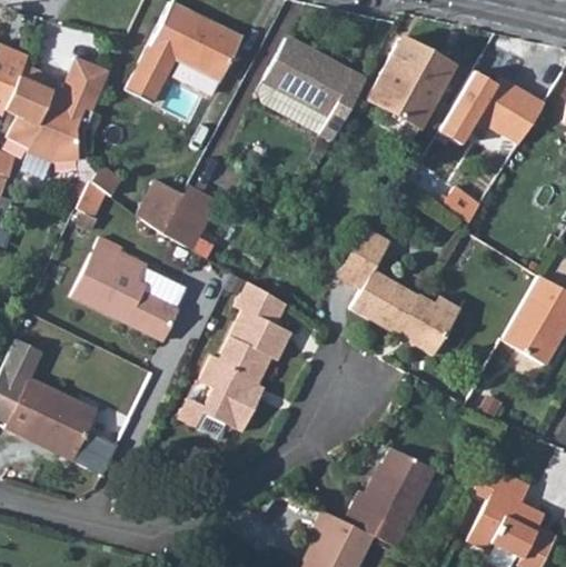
[(175,1),(128,89),(152,102),(178,57),(221,80),(244,38),(175,1)]
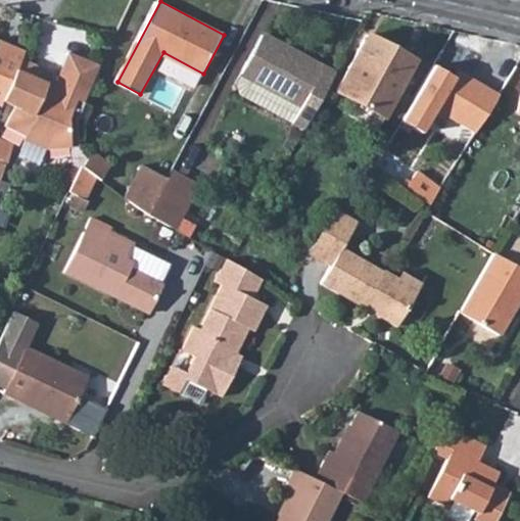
[(266,36),(244,74),(301,106),(292,124),(304,131),(306,127),(334,79),(321,73),(324,66),(266,36)]
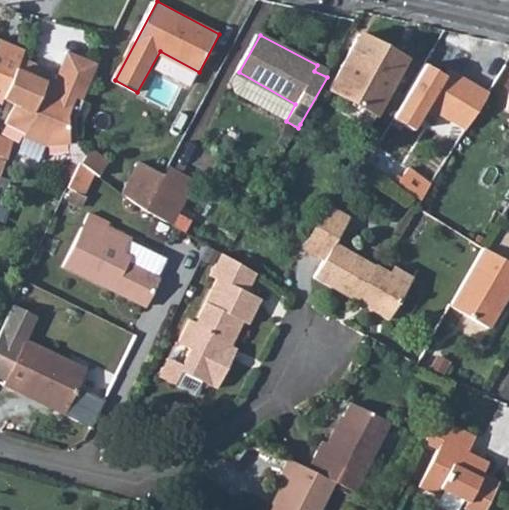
[(362,36),(333,90),(378,114),(408,59),(362,36)]
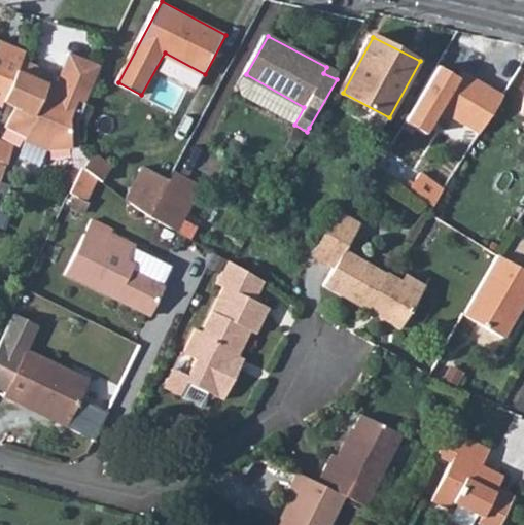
[(26,49),(0,39),(0,102),(6,104),(7,101),(24,58),(26,49)]
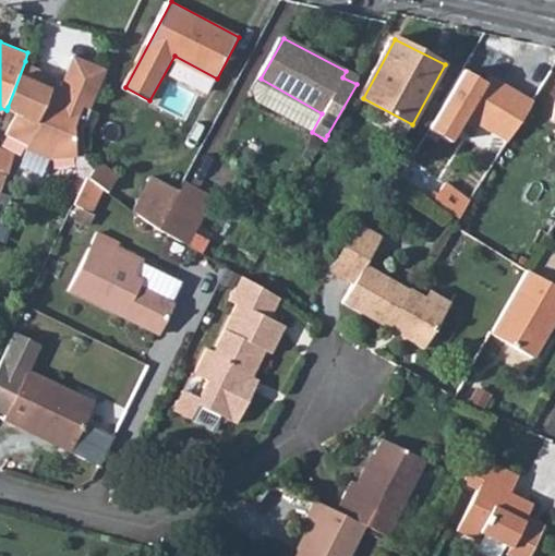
[(453,93),(450,107),(511,120),(523,63),(480,55),(471,97),(453,93)]
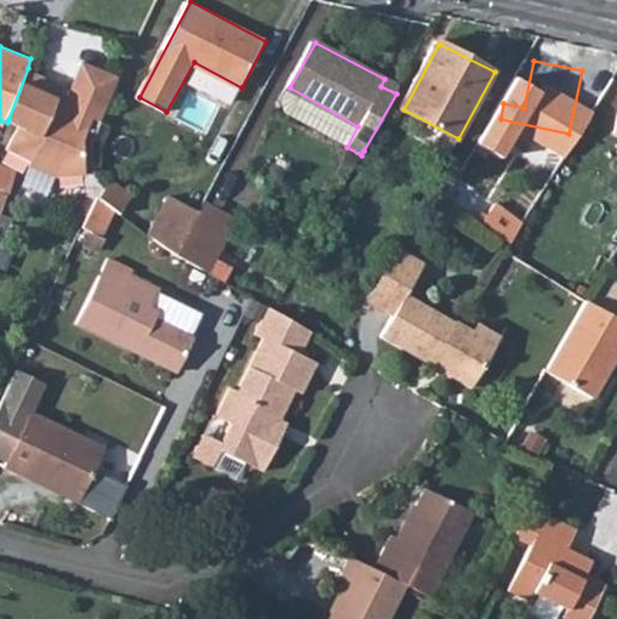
[(28,68),(9,119),(21,126),(10,148),(33,160),(30,165),(58,179),(86,174),(96,172),(93,166),(92,157),(92,149),(95,143),(108,109),(121,78),(84,62),(66,103),(56,97),(60,90),(55,89),(47,78),(28,68)]
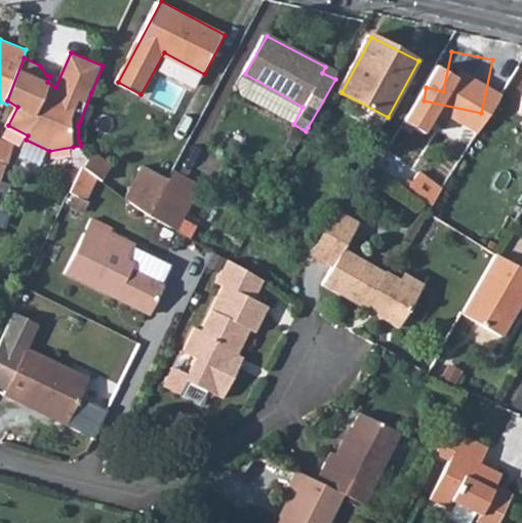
[(303,107),(245,74),(239,86),(240,95),(293,124),(303,107)]
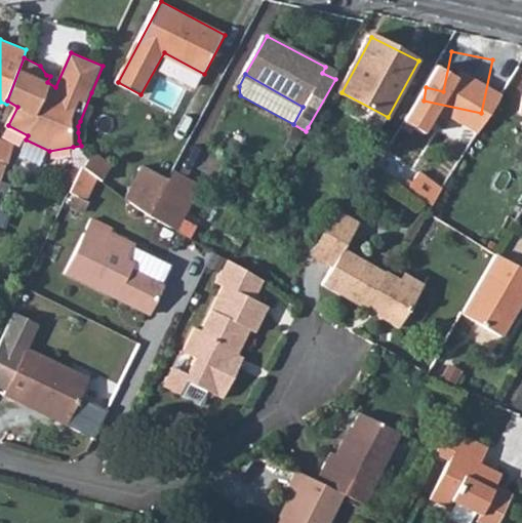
[(0,141),(0,160),(7,164),(14,146),(0,141)]
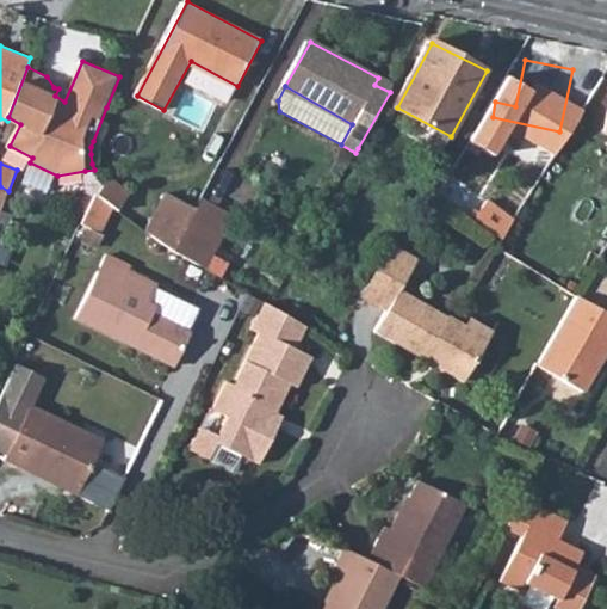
[(104,185),(98,192),(116,205),(119,209),(132,194),(111,177),(104,185)]
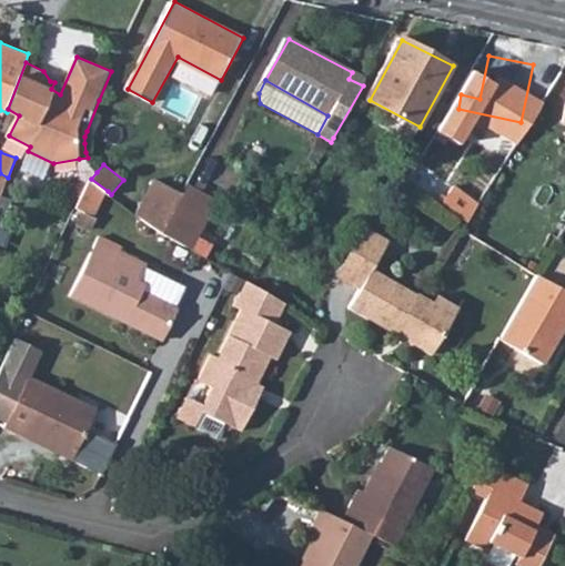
[(162,177),(141,213),(167,229),(177,212),(187,191),(162,177)]
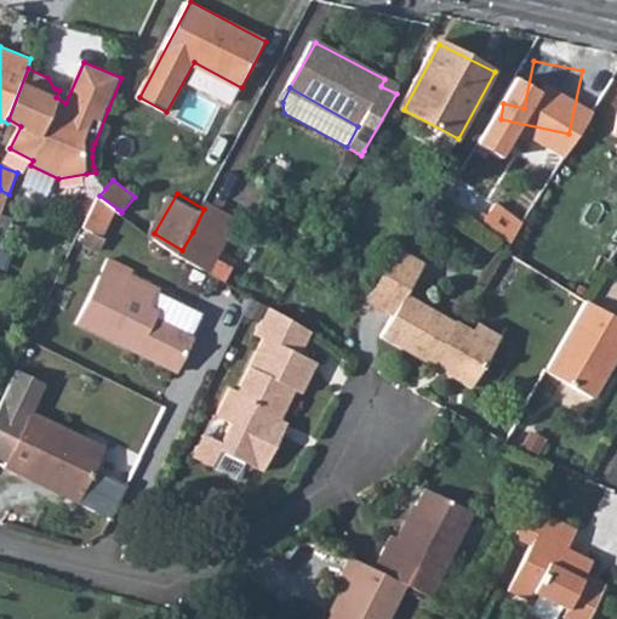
[(100,196),(86,226),(104,234),(118,209),(100,196)]
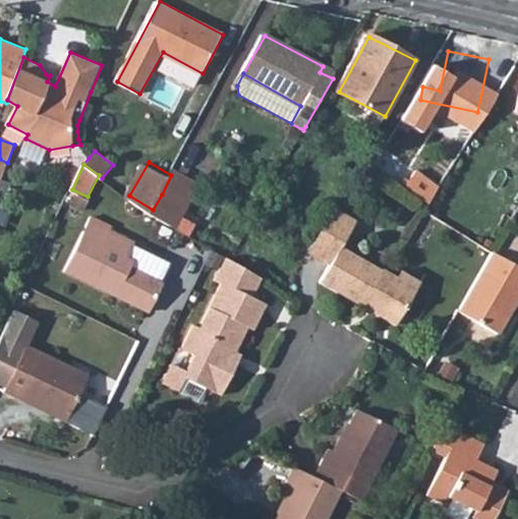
[(433,202),(443,185),(419,169),(409,185),(433,202)]
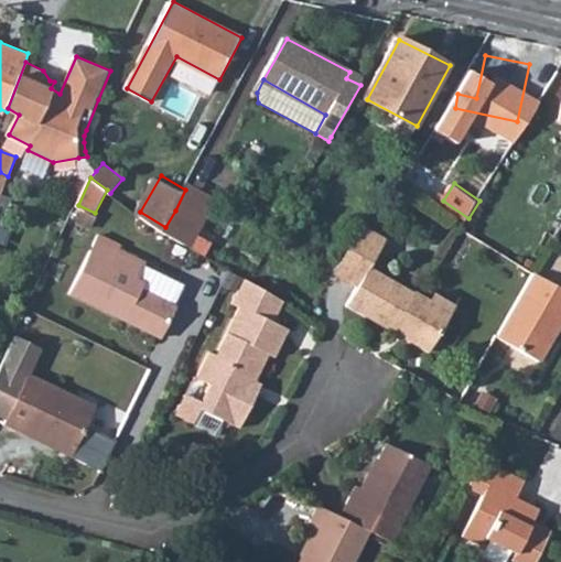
[(175,211),(204,226),(215,205),(185,190),(175,211)]
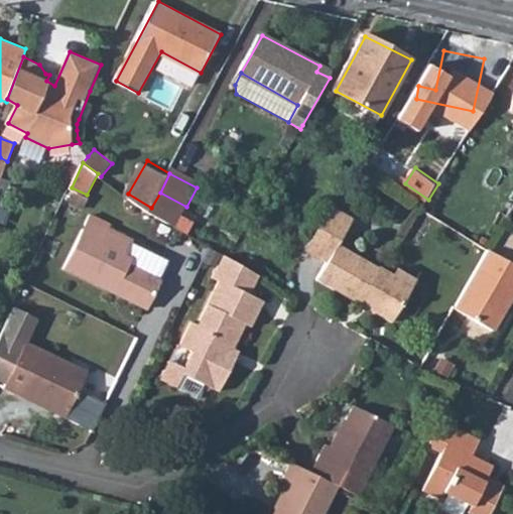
[(160,193),(151,208),(175,223),(177,224),(186,207),(160,193)]
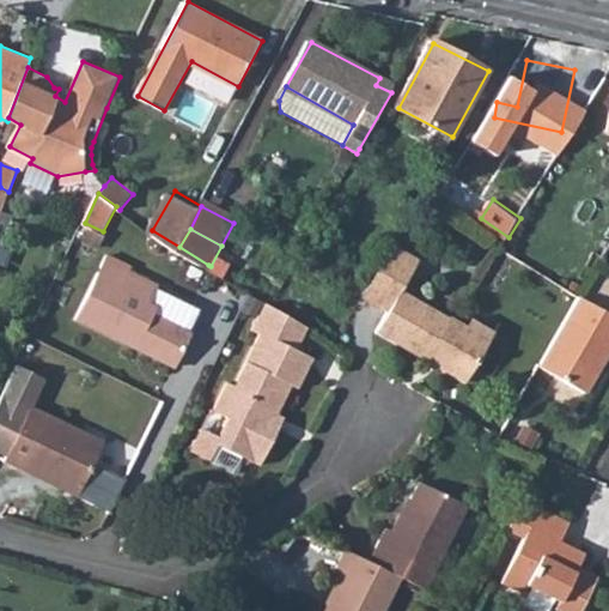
[(396,243),(364,296),(391,310),(381,331),(430,358),(433,352),(442,357),(442,360),(443,367),(469,382),(489,344),(468,332),(472,325),(451,313),(450,315),(403,289),(421,259),(396,243)]
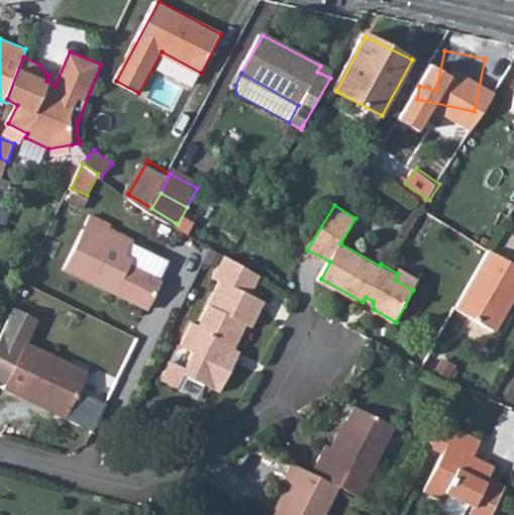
[(94,213),(67,265),(108,286),(110,282),(126,291),(128,294),(130,298),(147,307),(163,278),(131,261),(134,253),(127,249),(132,238),(108,226),(111,222),(94,213)]
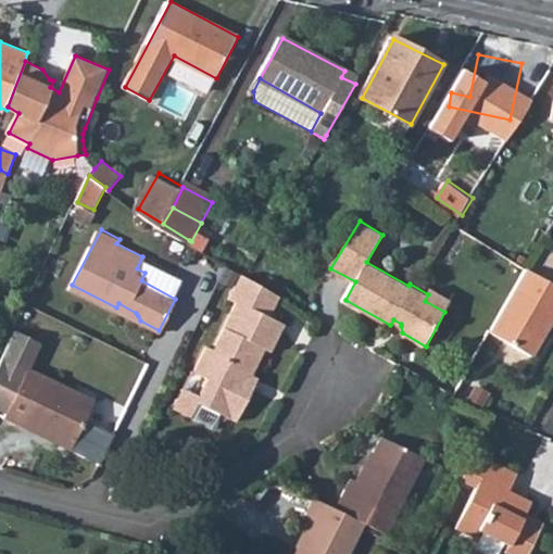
[(552,282),(526,269),(492,332),(535,355),(552,322),(552,282)]
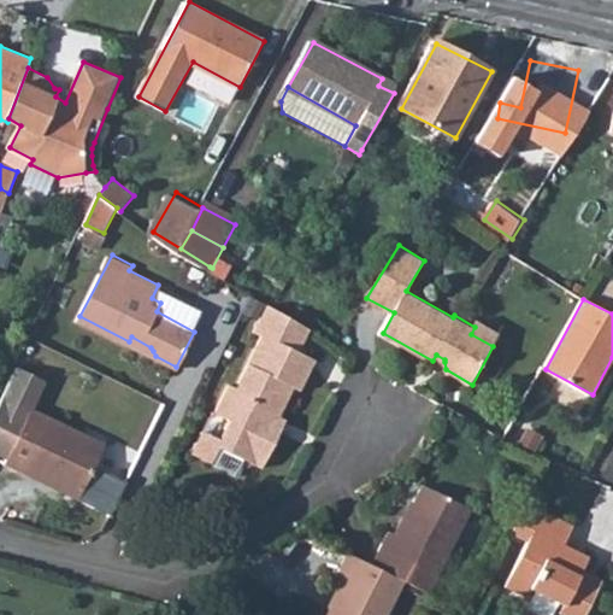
[(307,327),(267,306),(254,332),(263,337),(237,390),(229,385),(216,415),(229,421),(217,446),(248,462),(260,468),(278,431),(271,428),(292,386),(299,388),(313,358),(296,350),(307,327)]
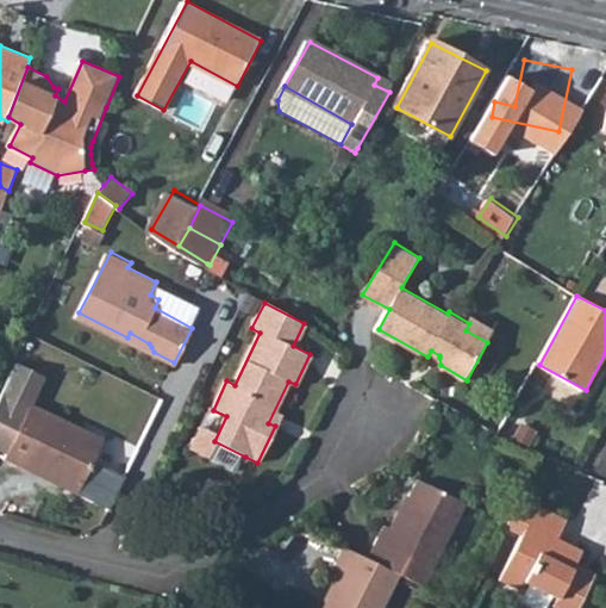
[(469,323),(466,330),(487,342),(495,328),(473,316),(469,323)]
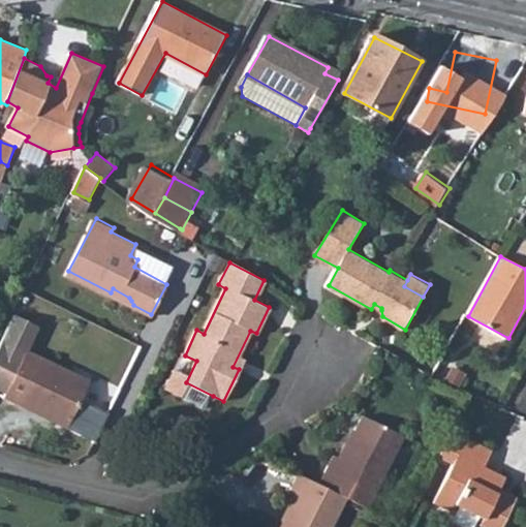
[(18,312),(0,348),(0,385),(9,391),(8,395),(51,415),(54,408),(75,419),(94,378),(31,348),(42,323),(18,312)]
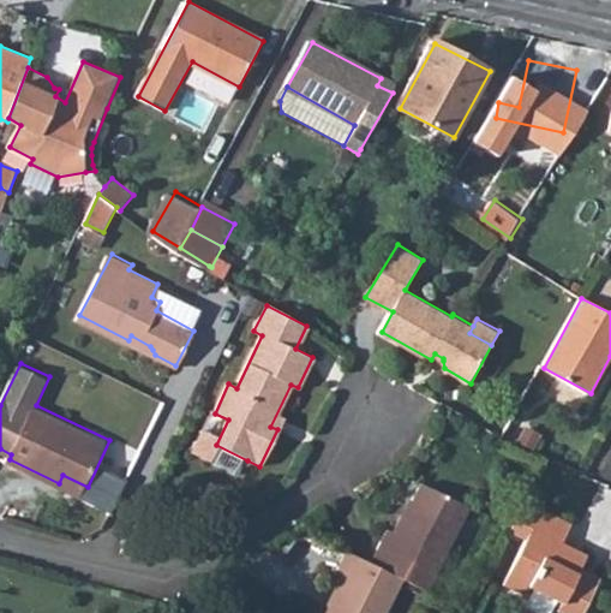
[(228,420),(215,414),(195,454),(240,477),(247,460),(216,445),(228,420)]
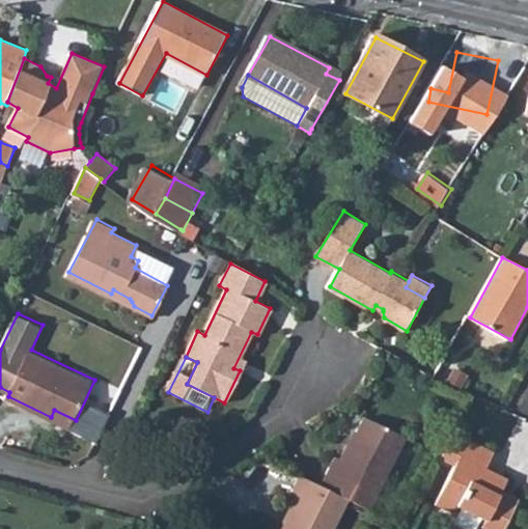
[(76,420),(54,410),(51,417),(73,427),(76,420)]
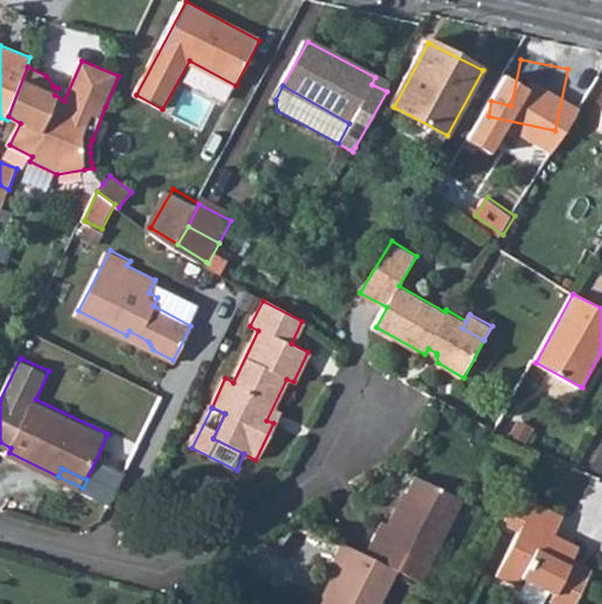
[(459,499),(414,476),(387,528),(377,524),(362,553),(393,570),(415,582),(459,499)]
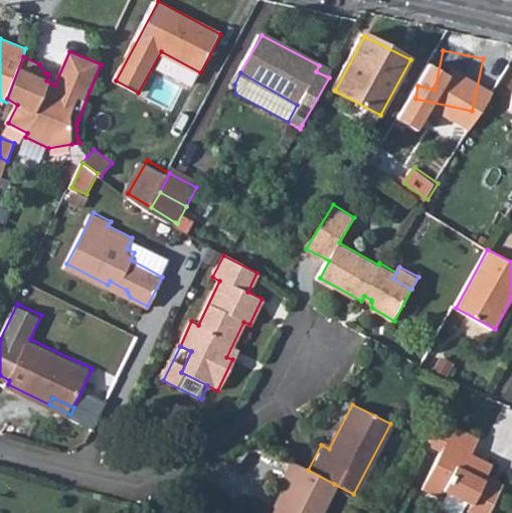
[(443,420),(429,448),(440,455),(422,490),(438,499),(441,493),(465,506),(489,467),(472,457),(480,441),(443,420)]
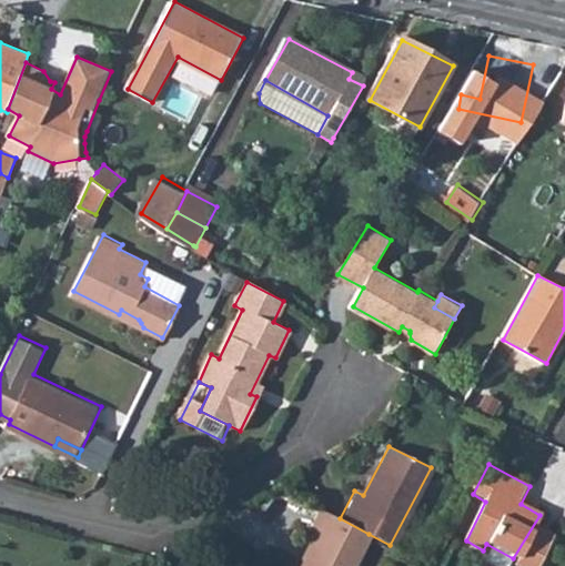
[(340,518),(319,507),(310,524),(319,528),(299,565),(352,565),(369,534),(340,518)]
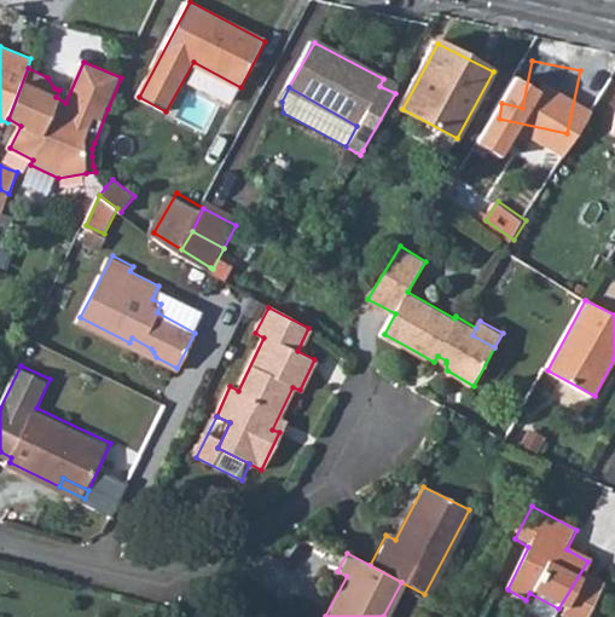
[(587,561),(558,609),(563,611),(561,616),(587,616),(602,590),(582,580),(591,564),(587,561)]
